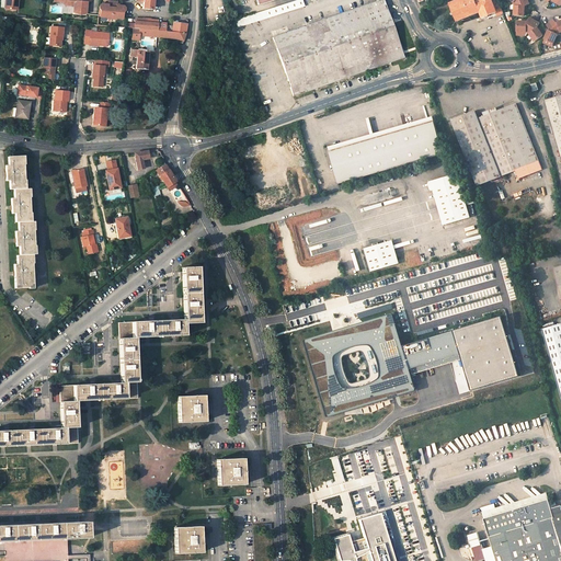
[(6,0),(4,9),(16,10),(18,0),(6,0)]
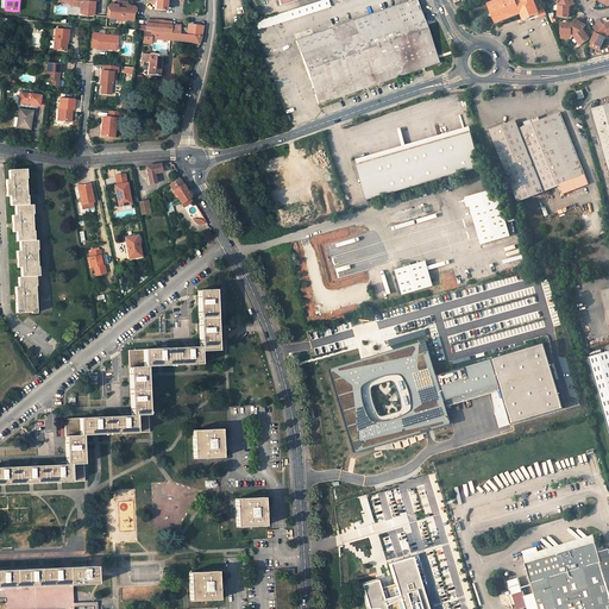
[(93,16),(94,1),(86,1),(86,0),(63,0),(63,1),(68,1),(70,5),(79,6),(79,4),(81,5),(81,6),(80,14),(93,16)]
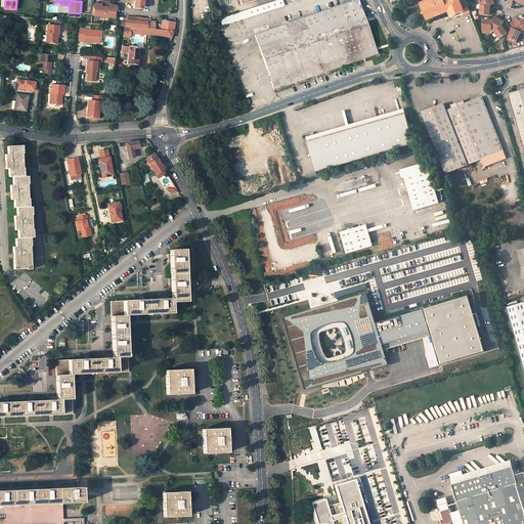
[(127,0),(127,1),(134,1),(133,8),(142,8),(142,0),(127,0)]
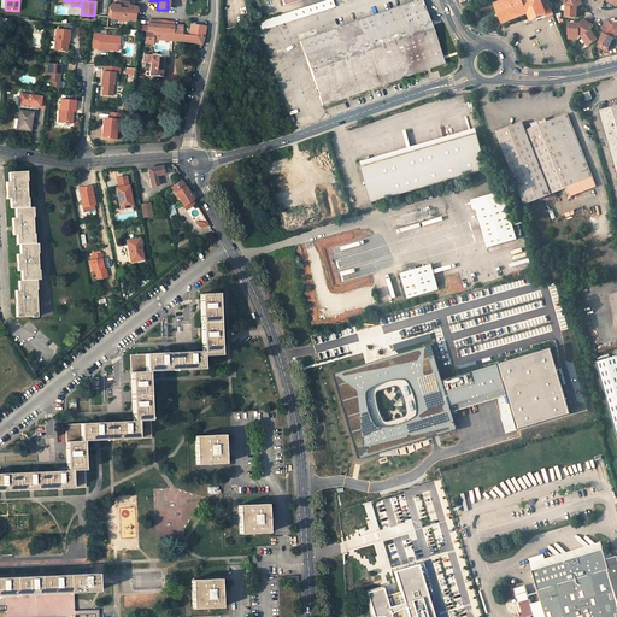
[(333,0),(324,0),(253,23),(256,31),(335,6),(333,0)]
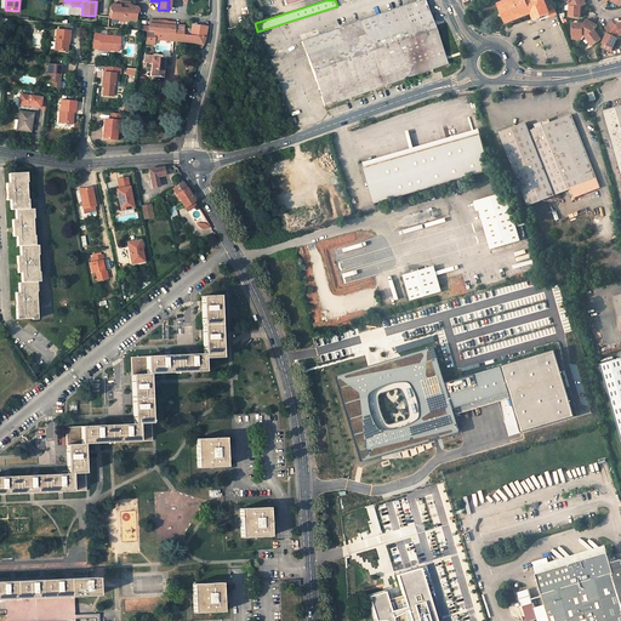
[(425,0),(420,0),(302,41),(324,106),(448,63),(444,53),(427,5),(425,0)]
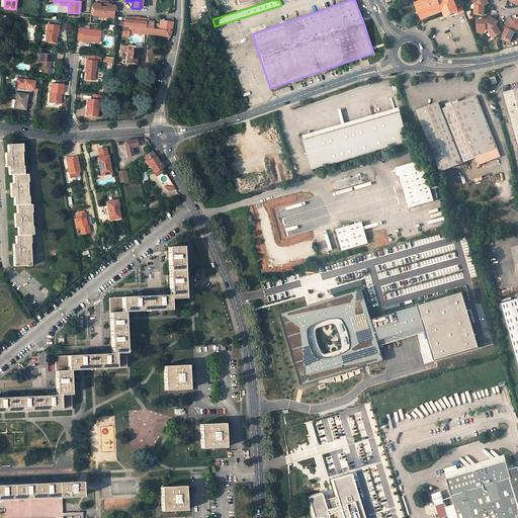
[(423,20),(444,11),(445,15),(454,11),(455,13),(459,11),(454,0),(425,0),(416,4),(423,20)]
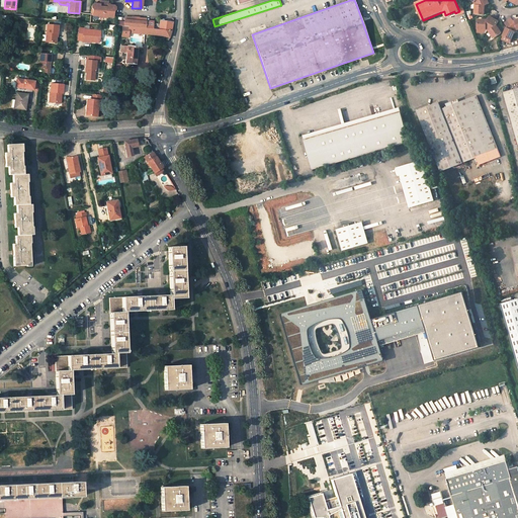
[(476,3),(476,12),(484,12),(485,4),(489,2),(488,1),(487,0),(480,0),(476,2),(476,3)]
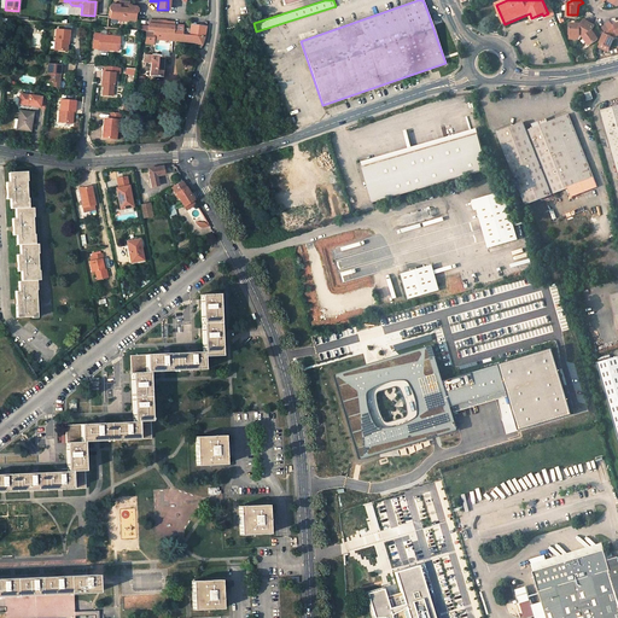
[(117,21),(122,21),(123,1),(118,1),(118,5),(111,5),(110,18),(117,19),(117,21)]
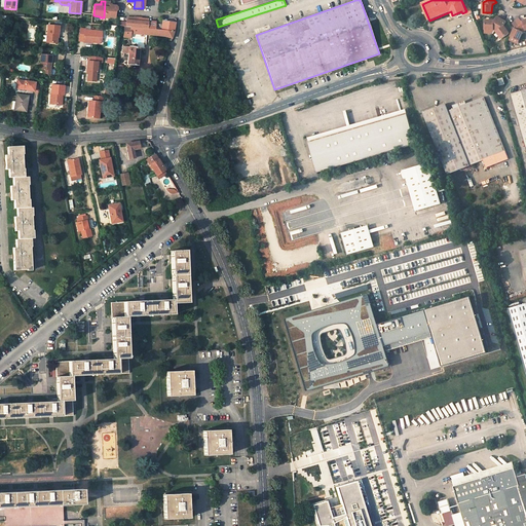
[(110,2),(105,1),(104,17),(108,19),(108,17),(114,17),(115,11),(116,10),(116,7),(115,6),(109,5),(110,2)]
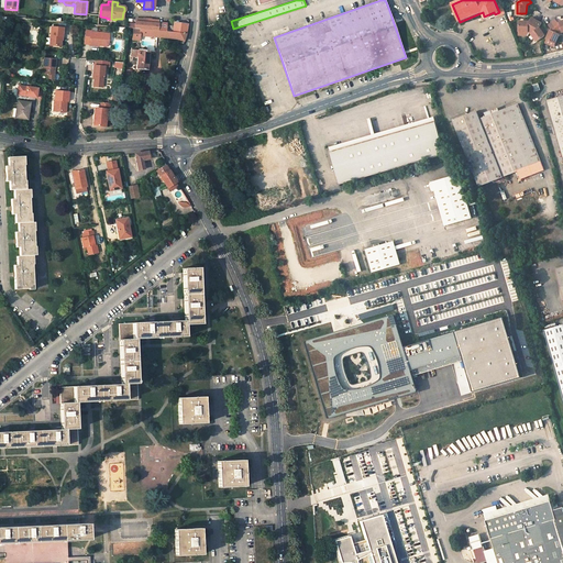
[(519,30),(529,30),(530,31),(537,19),(532,15),(529,20),(519,20),(519,30)]
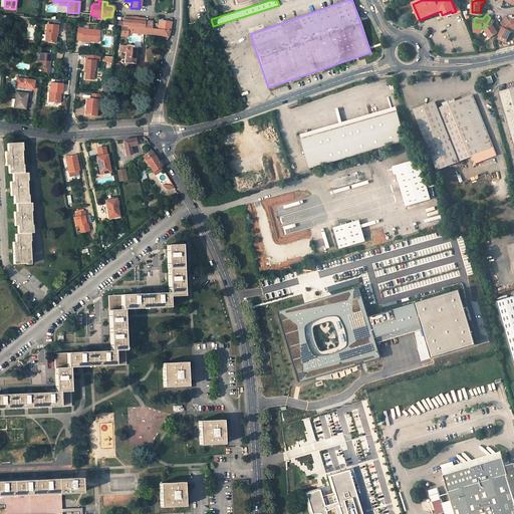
[(513,27),(513,18),(510,19),(507,16),(504,19),(513,29),(513,27)]
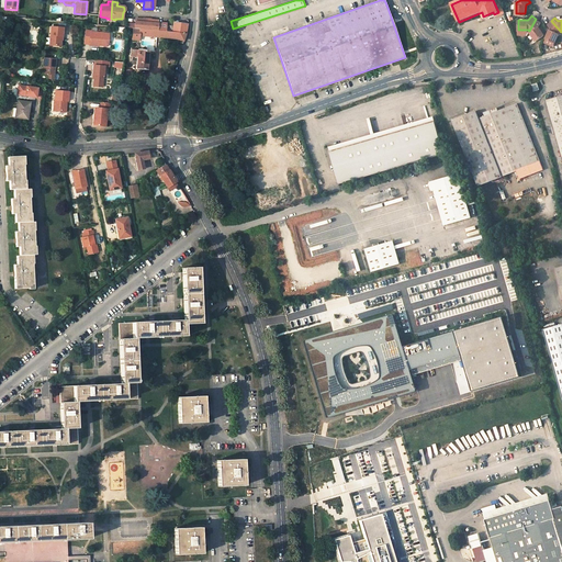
[(133,29),(147,30),(148,19),(144,19),(136,19),(135,24),(127,23),(127,27),(133,29)]
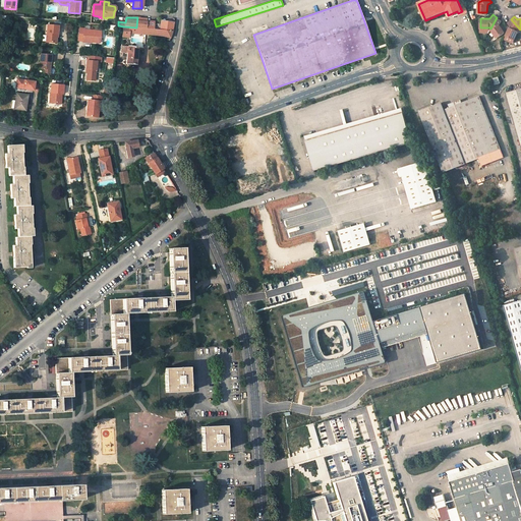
[(136,27),(154,29),(154,23),(155,21),(147,21),(147,19),(139,18),(139,17),(137,17),(136,27)]
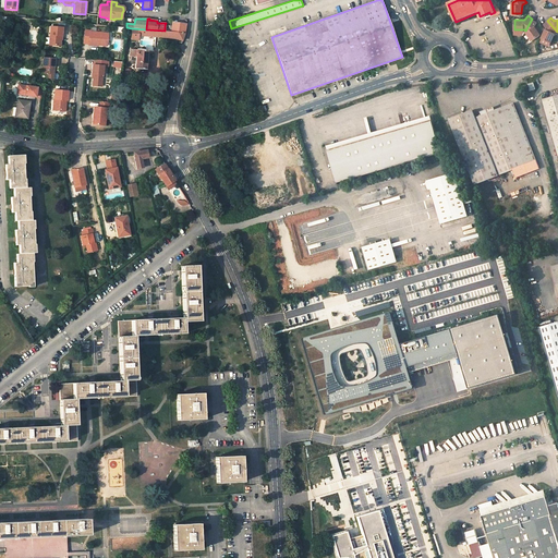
[(526,32),(532,39),(541,35),(535,25),(537,21),(532,19),(525,31),(526,32)]
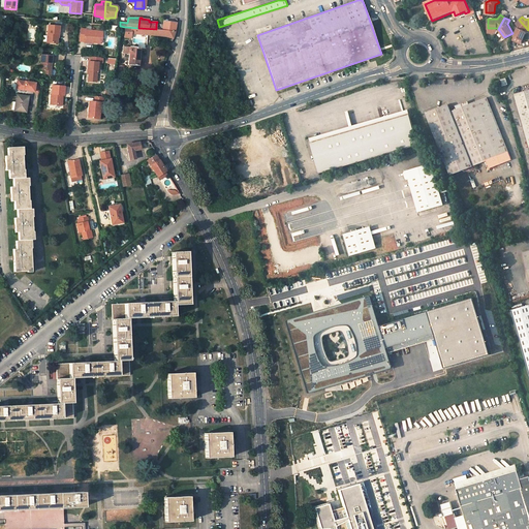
[(523,38),(527,31),(528,30),(519,20),(516,22),(519,25),(515,35),(523,38)]
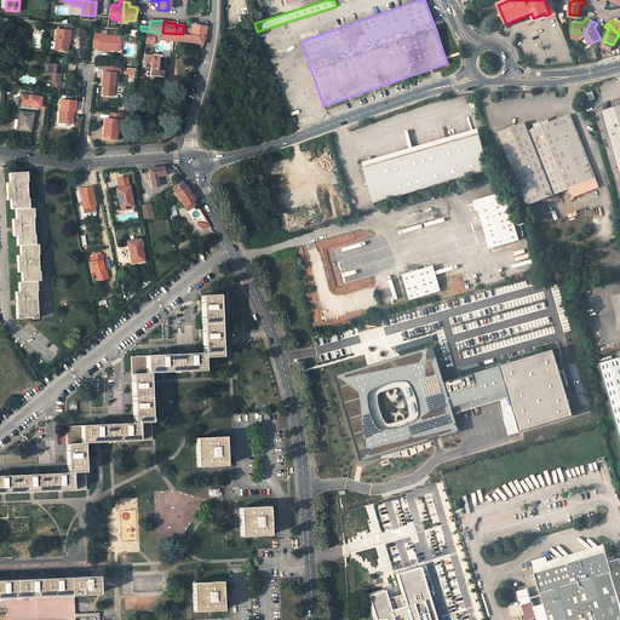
[(190,26),(189,28),(183,28),(183,34),(199,35),(205,36),(207,27),(191,26),(190,26)]
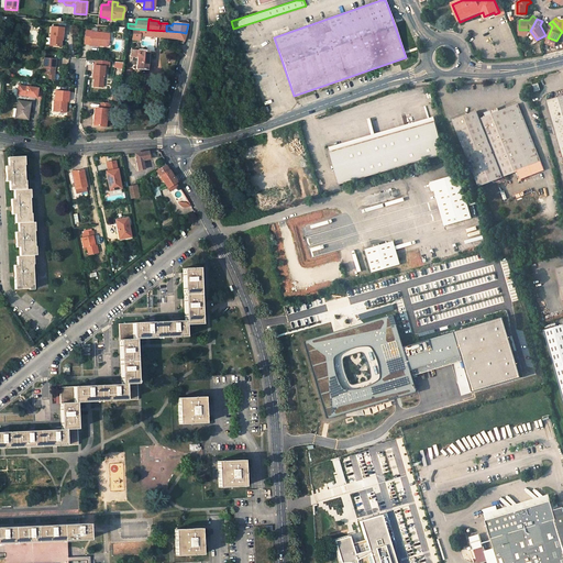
[(63,28),(51,26),(50,45),(59,46),(61,40),(61,36),(62,36),(63,28)]
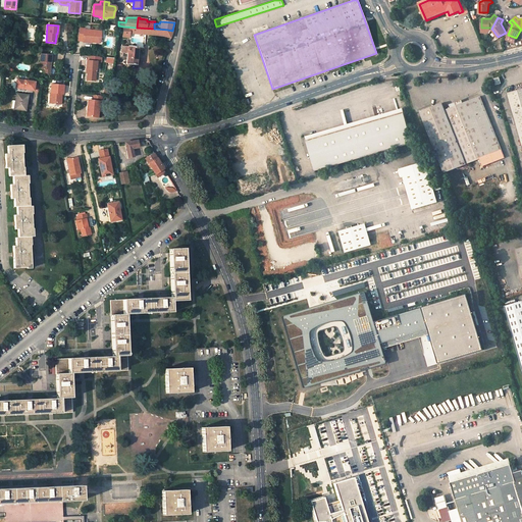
[(107,24),(107,29),(111,30),(110,33),(114,34),(115,28),(116,28),(116,25),(107,24)]
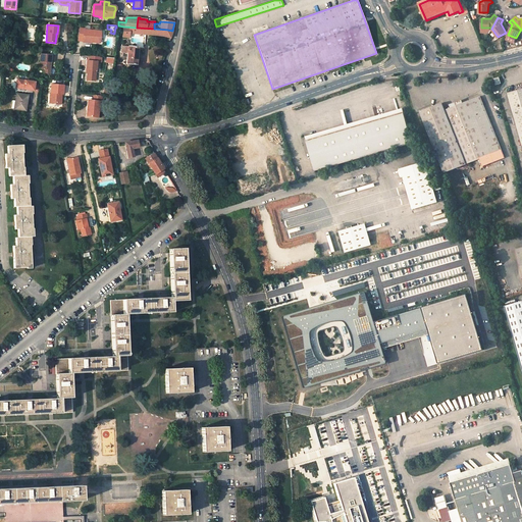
[(123,27),(122,37),(129,37),(129,33),(164,36),(170,38),(172,31),(167,30),(154,29),(137,28),(123,27)]
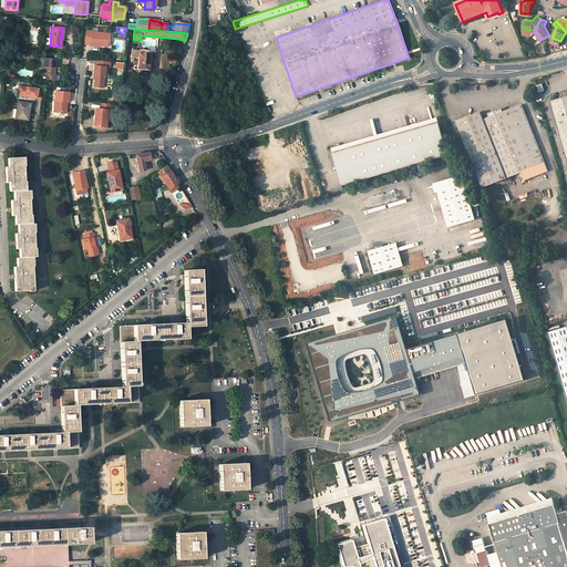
[(92,31),(86,30),(85,44),(109,47),(110,34),(92,32),(92,31)]
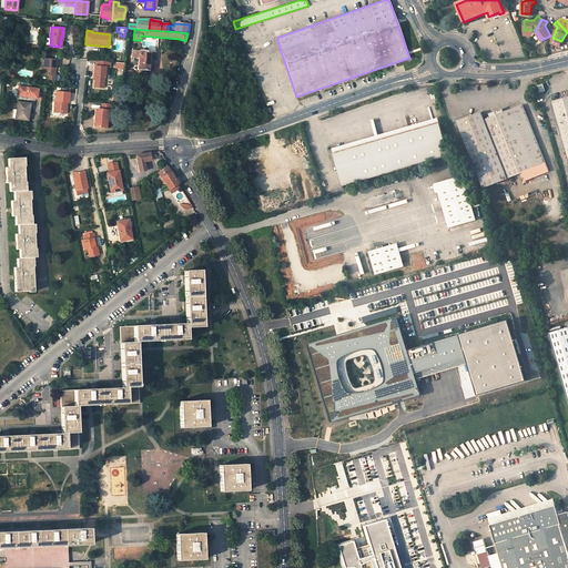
[(150,51),(132,50),(132,58),(133,58),(133,64),(138,64),(138,70),(148,70),(150,51)]
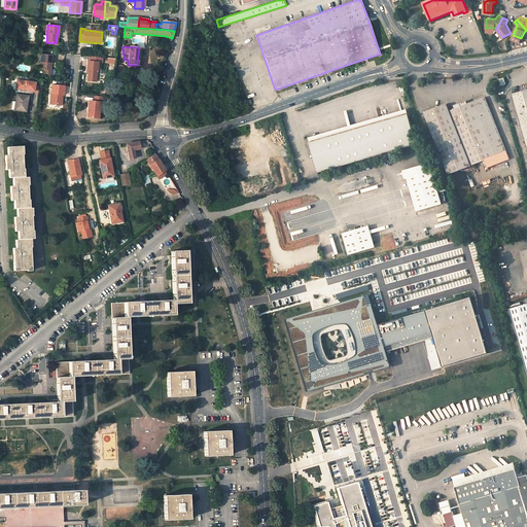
[(51,56),(40,55),(39,70),(44,70),(43,74),(49,75),(51,56)]
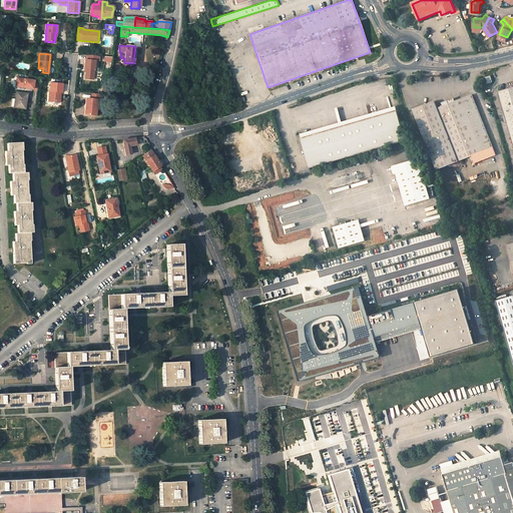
[(86,59),(85,59),(84,68),(86,68),(86,72),(85,78),(93,79),(95,60),(86,59)]
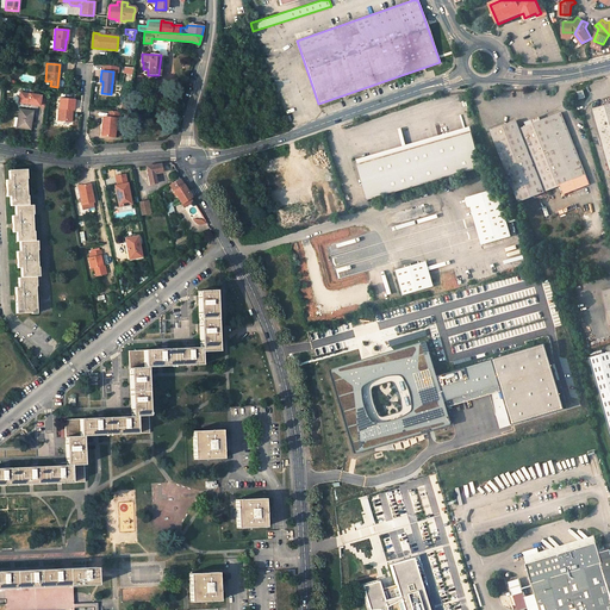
[(45,107),(47,97),(20,93),(19,103),(45,107)]
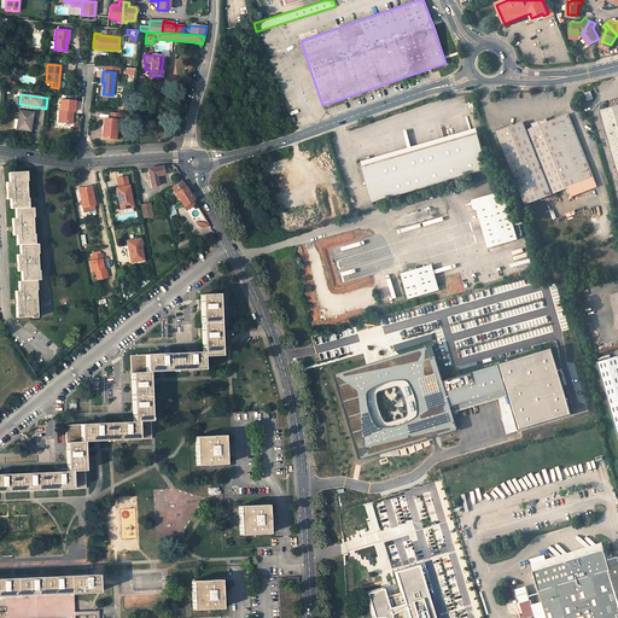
[(75,100),(60,99),(58,116),(60,117),(60,122),(71,123),(73,115),(70,115),(71,111),(74,111),(75,100)]
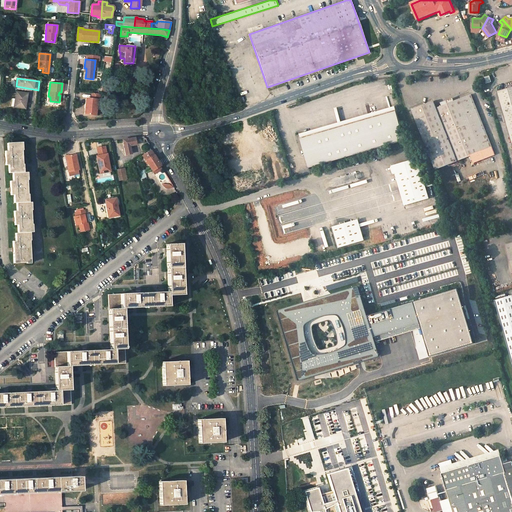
[(511,86),(497,91),(511,143),(511,86)]
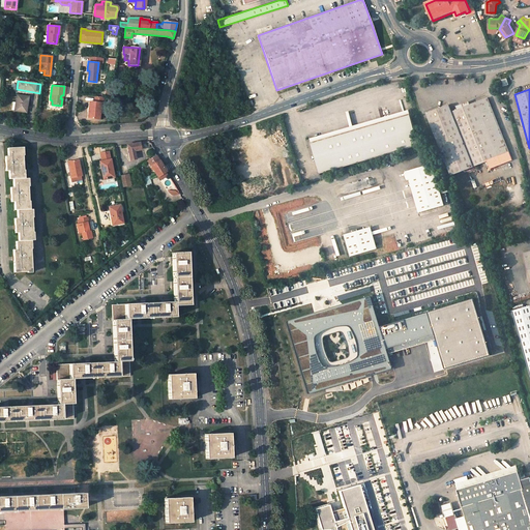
[(28,96),(18,94),(16,101),(15,110),(26,112),(28,96)]
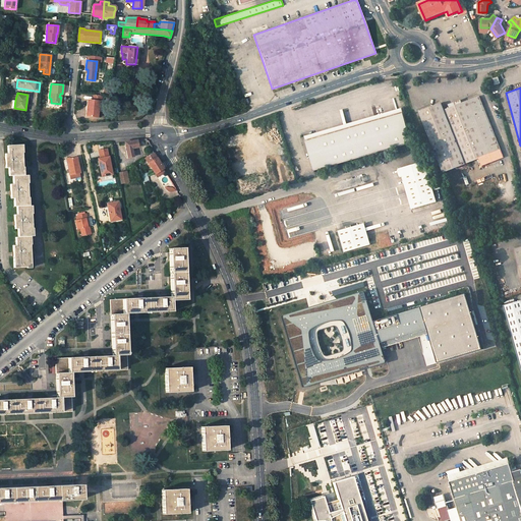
[(101,102),(102,95),(94,94),(93,100),(88,100),(85,116),(98,117),(99,102),(101,102)]
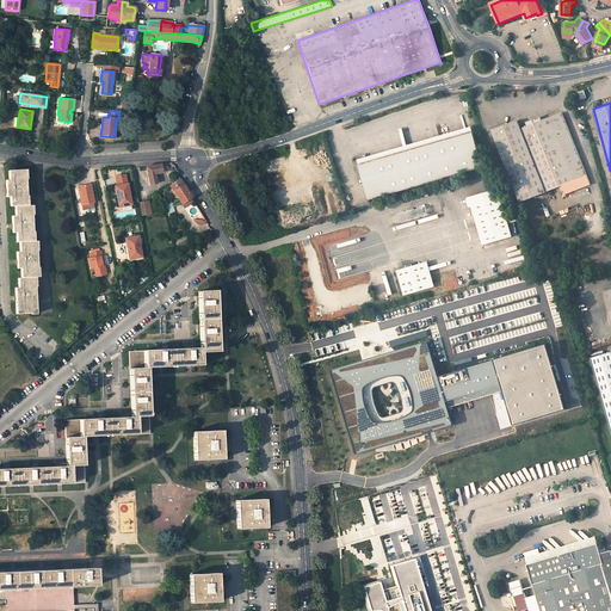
[(518,121),(492,130),(520,202),(536,196),(538,195),(563,185),(588,176),(562,112),(522,129),(518,121)]
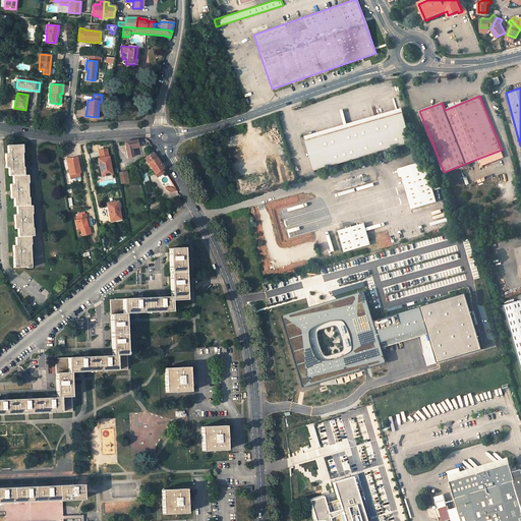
[(403,113),(402,111),(305,138),(305,140),(403,113)]
